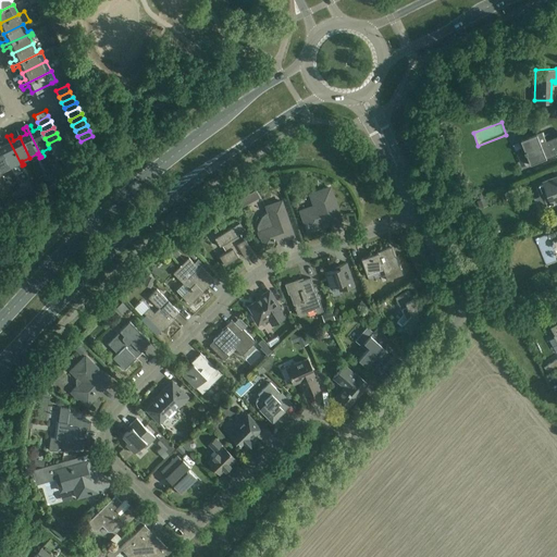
[(556,152),(556,137),(541,144),(537,135),(522,140),(532,163),(556,152)]
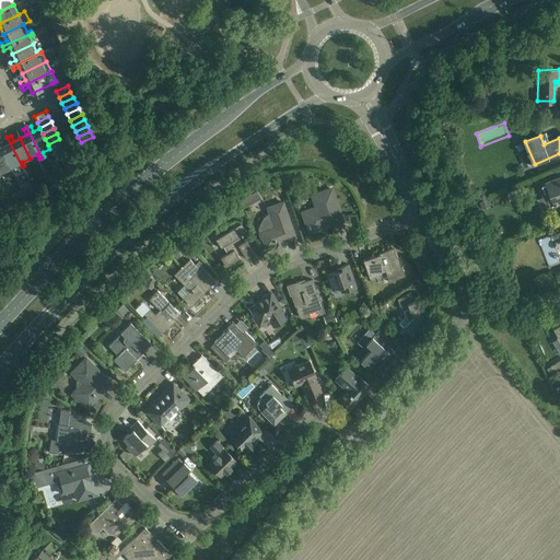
[(7,144),(0,148),(10,168),(18,164),(20,167),(22,166),(7,137),(3,139),(7,144)]
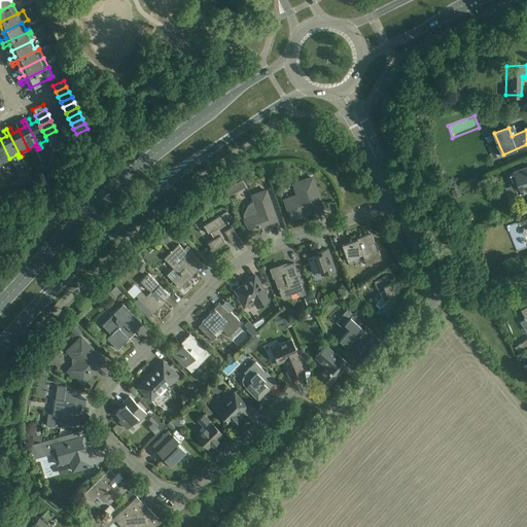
[(90,134),(88,129),(76,134),(79,140),(90,134)]
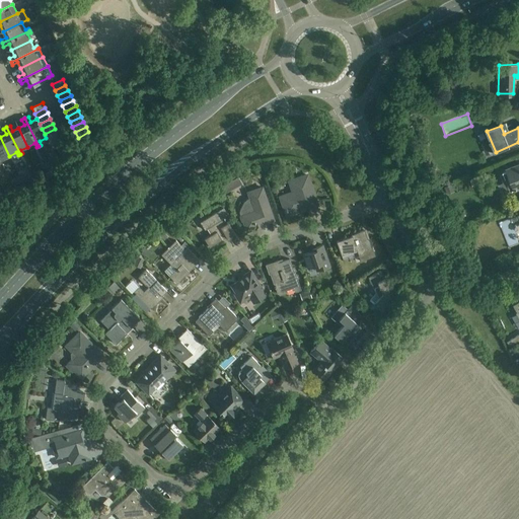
[(58,134),(55,129),(45,134),(45,135),(47,139),(58,134)]
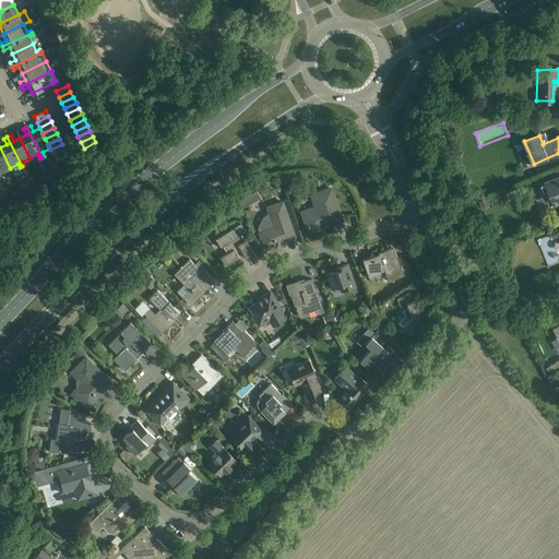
[(54,155),(64,150),(62,144),(50,150),(54,155)]
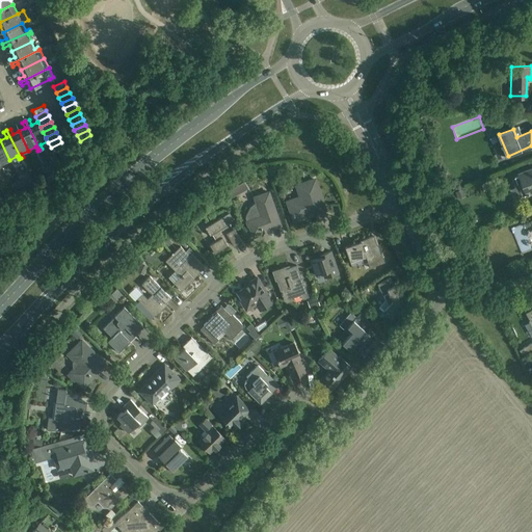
[(0,163),(2,167),(4,166),(2,163),(9,160),(0,140),(0,139),(0,163)]
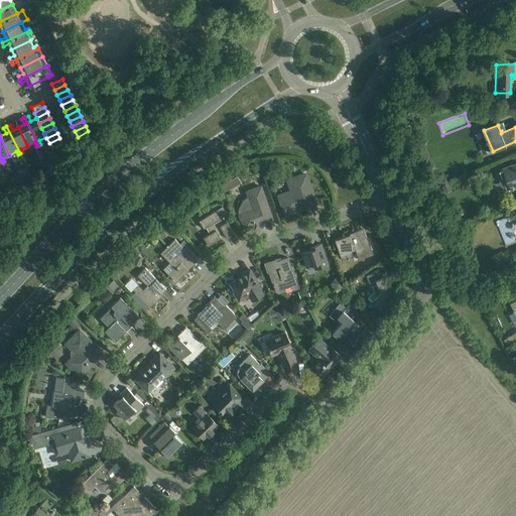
[(62,144),(59,138),(49,143),(51,149),(62,144)]
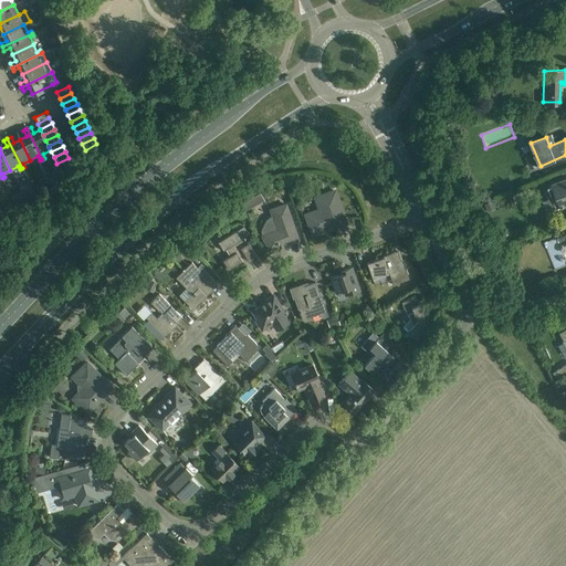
[(565,205),(565,181),(548,189),(556,209),(565,205)]
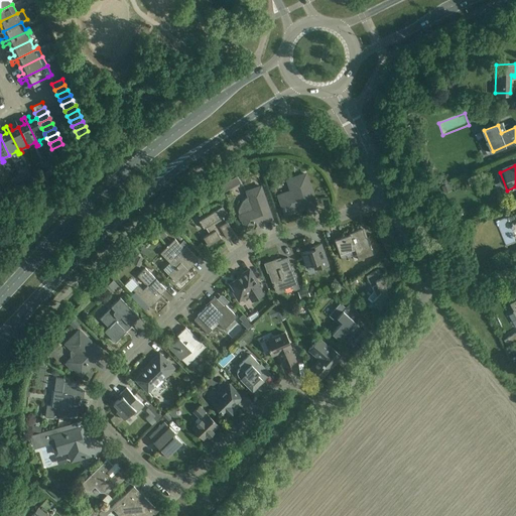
[(315,204),(305,174),(287,180),(291,191),(278,196),(285,214),(315,204)]
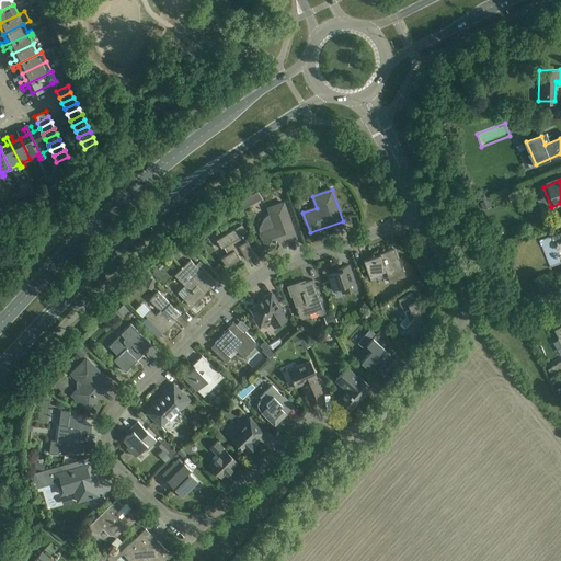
[(244,198),(238,202),(242,209),(249,206),(244,198)]
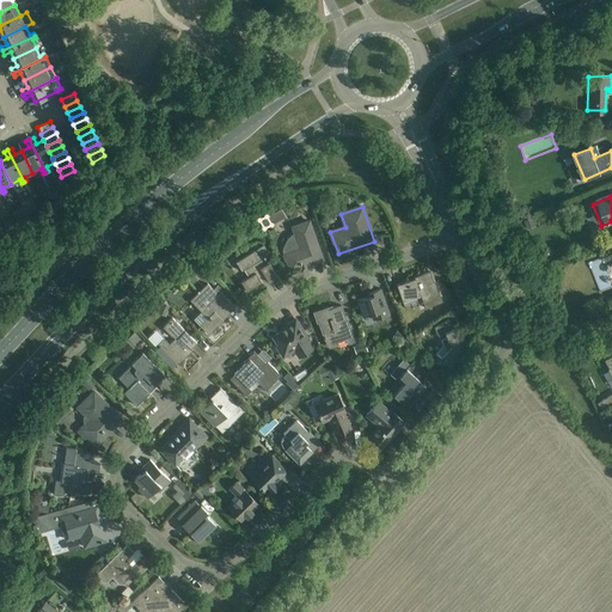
[(526,227),(536,224),(532,218),(524,220),(526,227)]
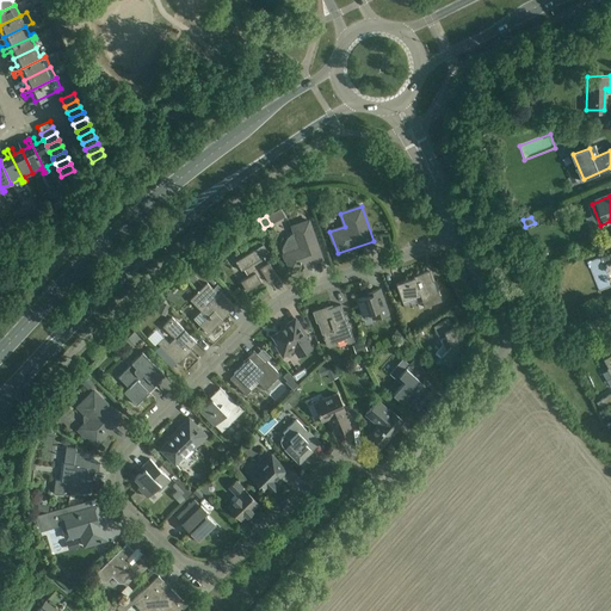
[(322,259),(309,221),(292,226),(295,233),(291,234),(292,236),(289,236),(283,246),(283,250),(284,253),(283,253),(285,260),(287,260),(290,270),(322,259)]
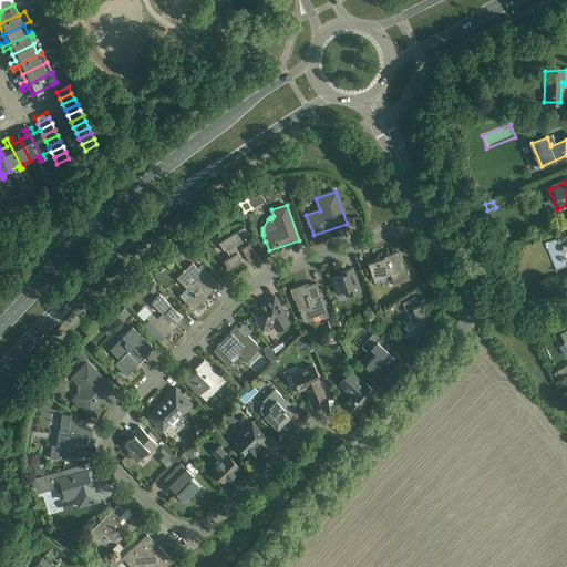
[(209,228),(214,234),(219,230),(215,225),(209,228)]
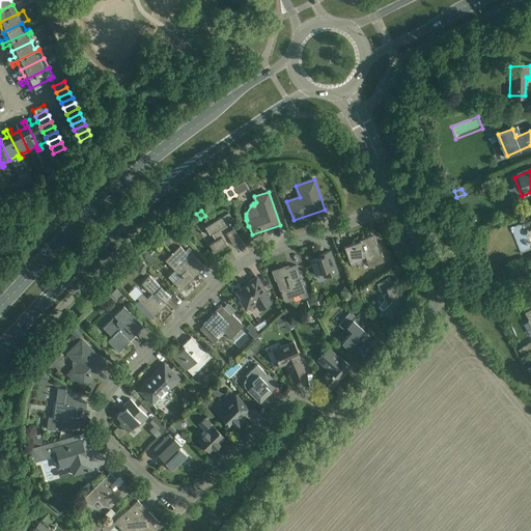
[(229,212),(204,227),(210,235),(213,233),(216,240),(208,244),(215,253),(227,245),(225,241),(229,238),(233,245),(242,240),(233,227),(231,228),(229,223),(234,220),(229,212)]
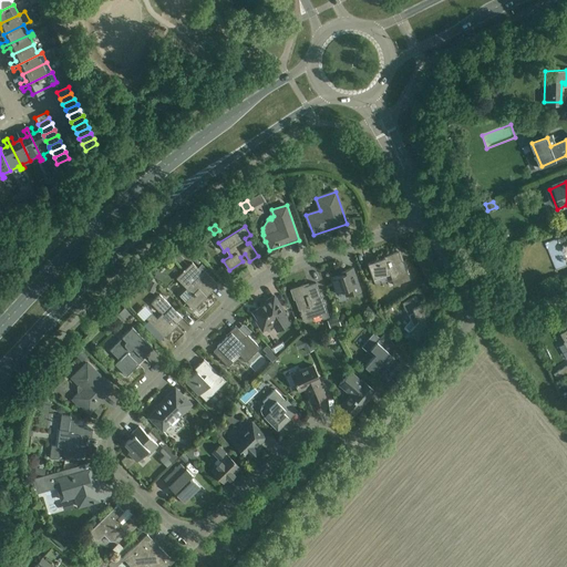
[(519,249),(511,247),(507,259),(516,260),(519,249)]
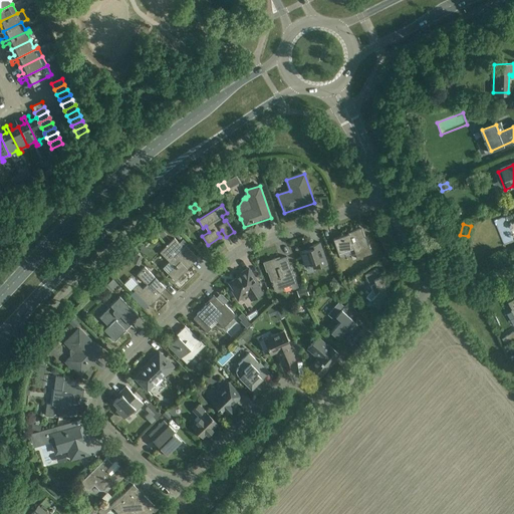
[(364,237),(361,228),(348,232),(348,233),(333,239),(338,253),(353,248),(357,258),(371,253),(369,245),(368,245),(365,236),(364,237)]
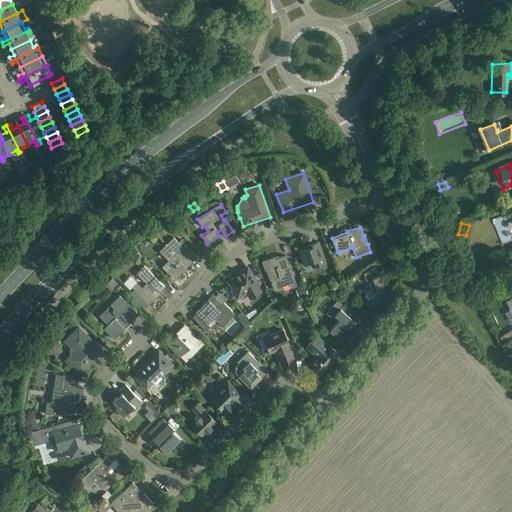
[(500,230),(500,240),(511,240),(511,230),(500,230)]
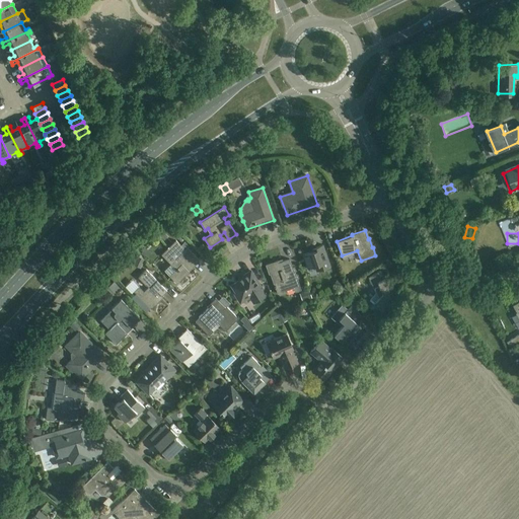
[(186,249),(176,240),(161,254),(176,270),(169,276),(176,283),(200,261),(188,247),(186,249)]
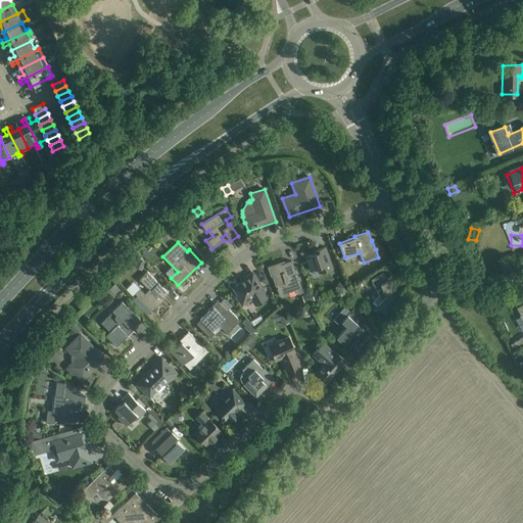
[(333,269),(326,246),(319,249),(319,251),(305,256),(310,271),(318,268),(319,273),(333,269)]
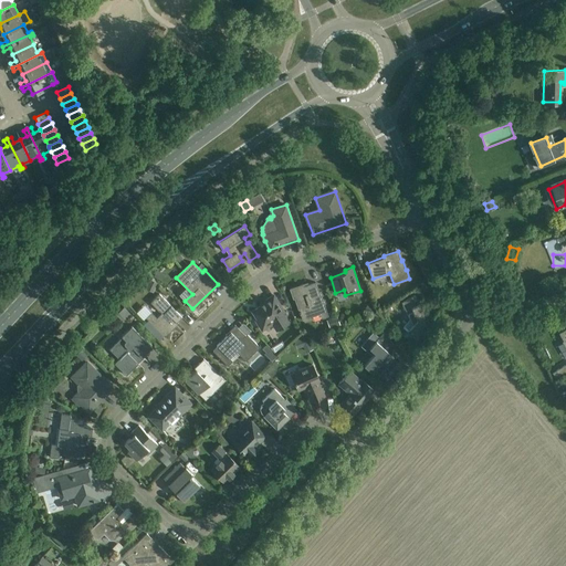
[(154,278),(159,280),(163,273),(157,270),(154,278)]
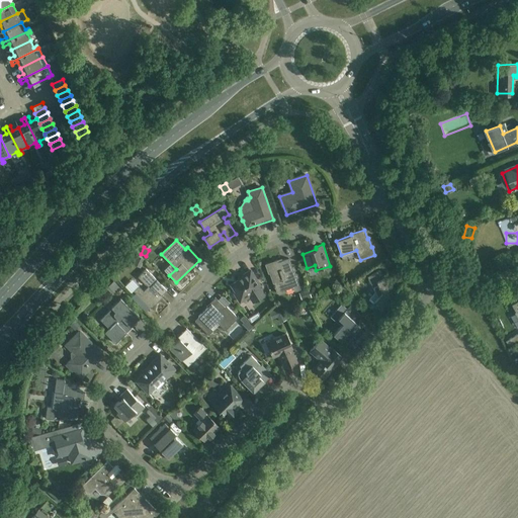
[(134,262),(141,266),(145,259),(137,255),(134,262)]
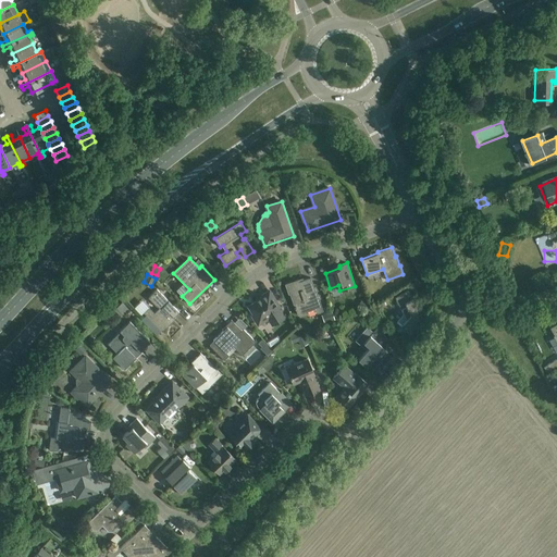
[(313,285),(310,277),(299,282),(298,280),(285,284),(288,294),(289,294),(295,309),(296,309),(298,314),(299,314),(300,316),(307,313),(308,311),(314,309),(314,311),(318,312),(323,311),(319,298),(317,292),(316,292),(313,285)]
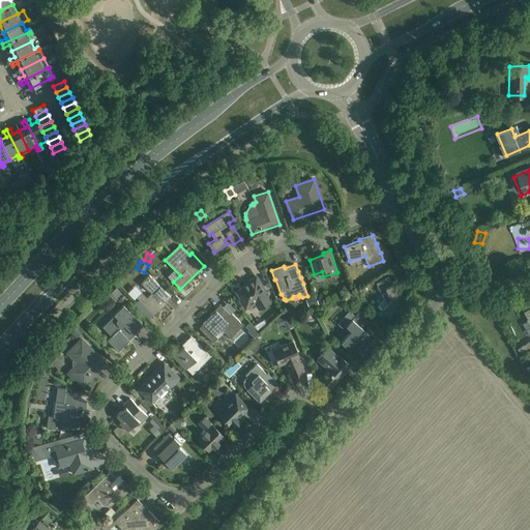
[(170,296),(149,275),(141,284),(151,293),(147,297),(142,292),(137,297),(154,316),(164,305),(163,304),(170,296)]
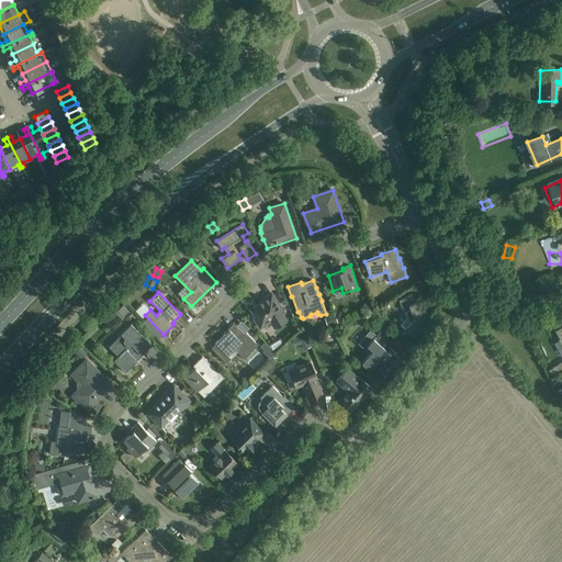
[(407,317),(401,325),(415,337),(430,321),(427,317),(429,315),(422,300),(416,302),(412,292),(400,300),(407,317)]
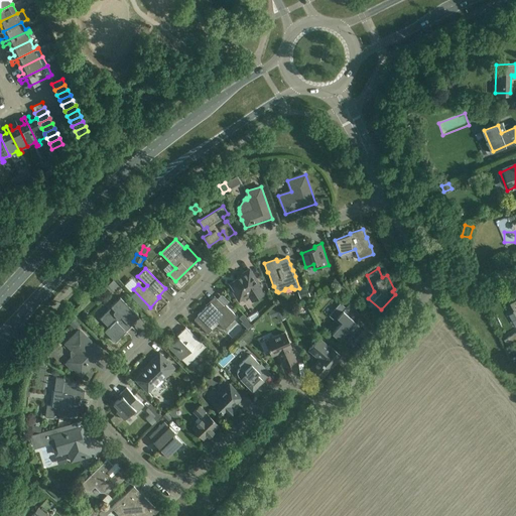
[(239,300),(248,294),(252,301),(264,293),(260,287),(261,286),(250,269),(238,276),(239,278),(230,283),(235,290),(234,291),(239,300)]
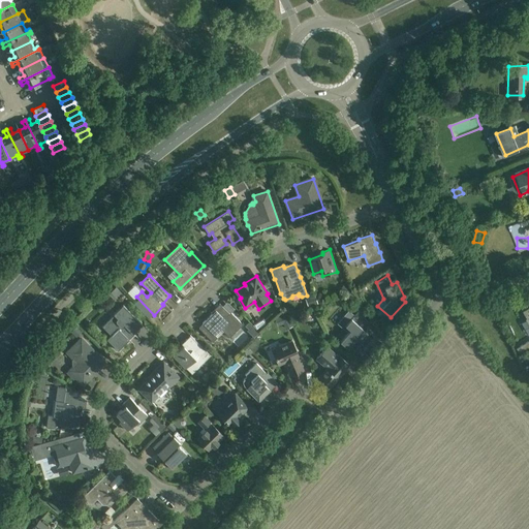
[(345,293),(349,287),(345,284),(340,290),(345,293)]
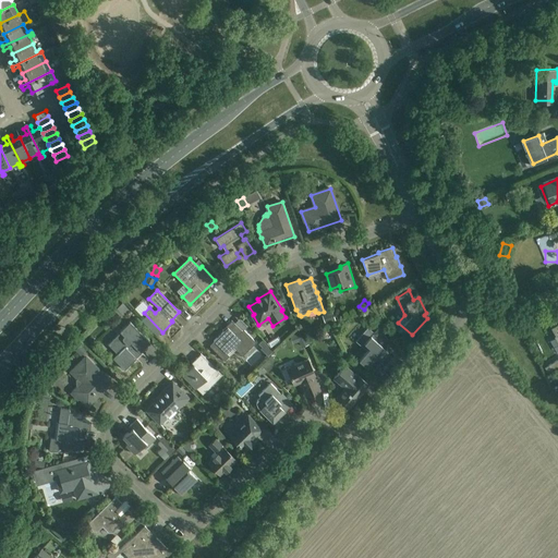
[(114,310),(122,317),(129,310),(122,303),(114,310)]
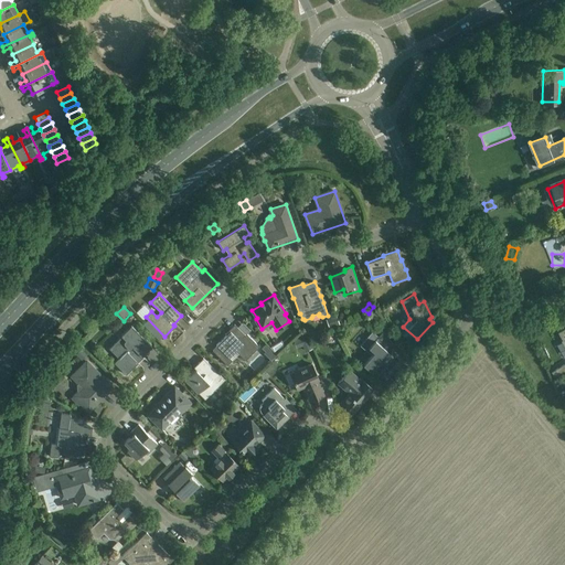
[(371,317),(377,321),(381,317),(374,311),(371,317)]
